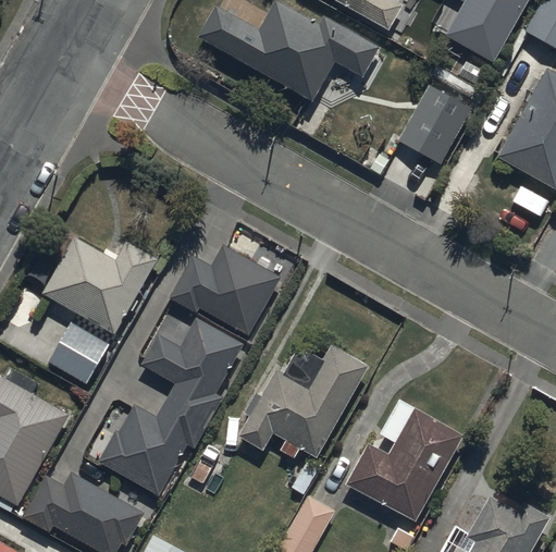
[(214,7),(198,37),(313,99),(334,60),(363,76),(380,46),(322,15),(318,23),(275,0),(274,0),(259,31),(214,7)]
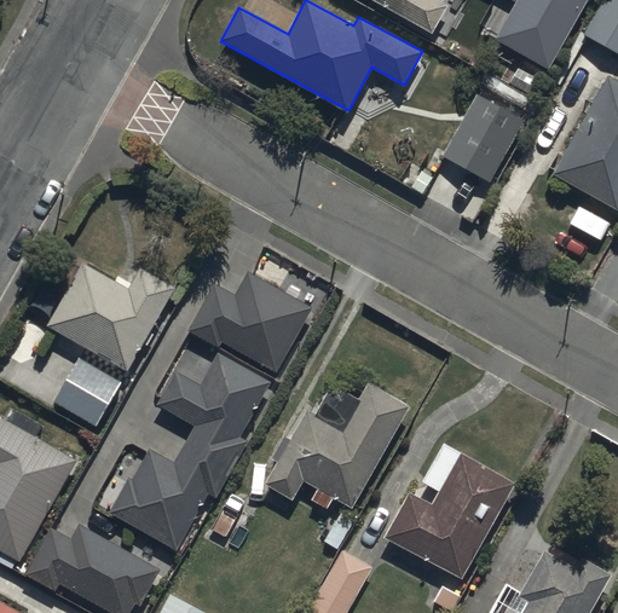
[(379,0),(434,32),(450,4),(442,0),(379,0)]
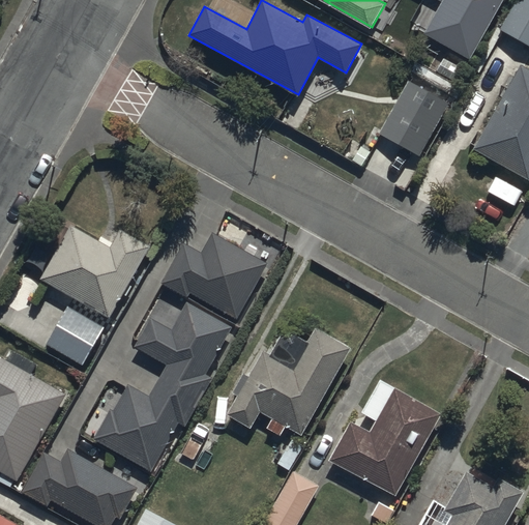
[(528,45),(528,0),(516,0),(499,28),(528,45)]
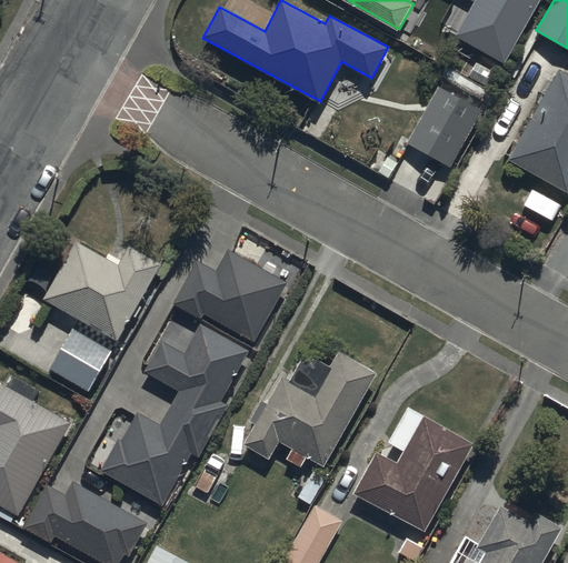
[(567,193),(567,74),(559,70),(510,162),(567,193)]
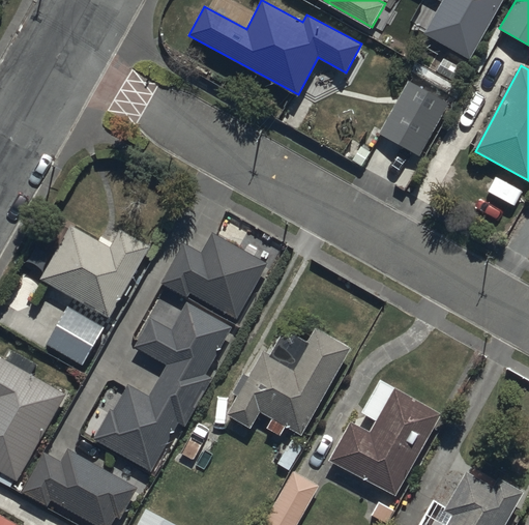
[(448,101),(408,80),(379,134),(419,155),(448,101)]
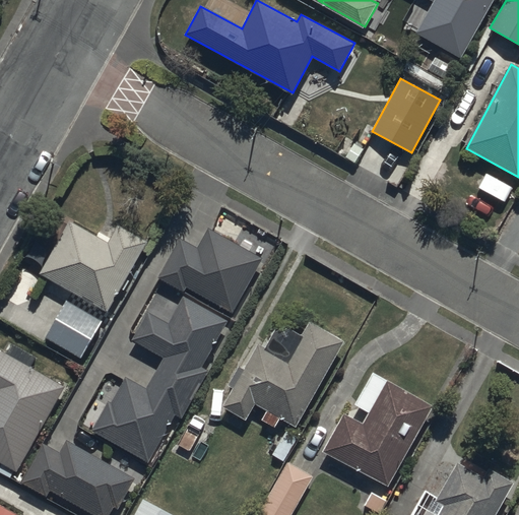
[(70,222),(41,273),(107,311),(147,240),(120,224),(109,244),(70,222)]
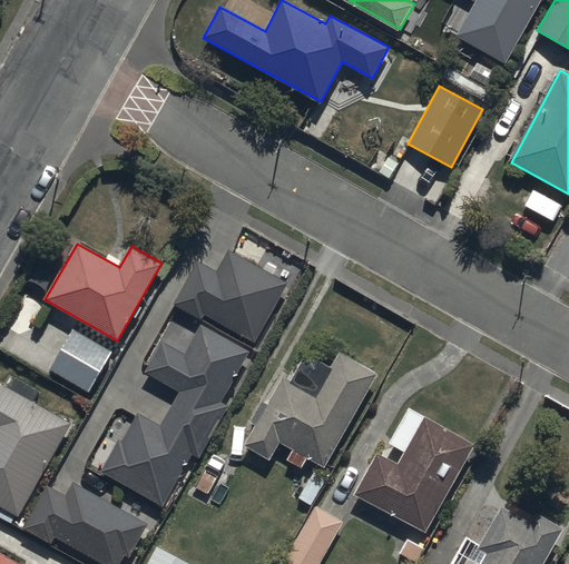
[(199,322),(203,315),(253,344),(286,285),(228,251),(216,273),(197,261),(172,305),(199,322)]
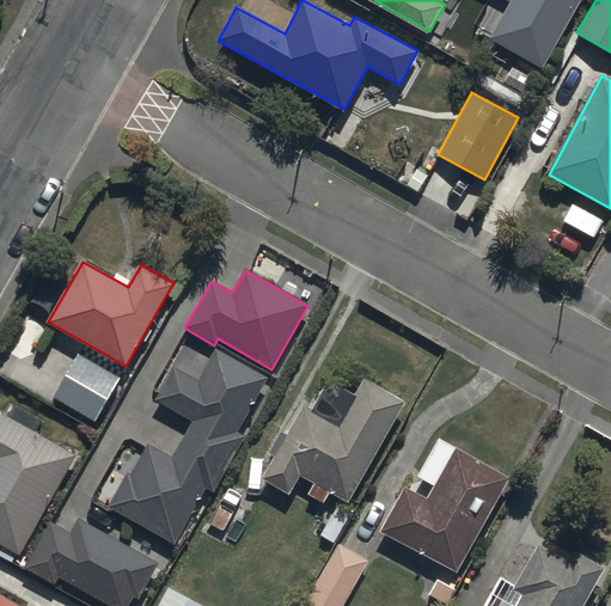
[(170,458),(148,445),(130,475),(128,472),(108,506),(118,513),(173,545),(207,490),(212,493),(246,438),(237,432),(269,379),(217,348),(196,381),(175,368),(156,401),(191,422),(170,458)]
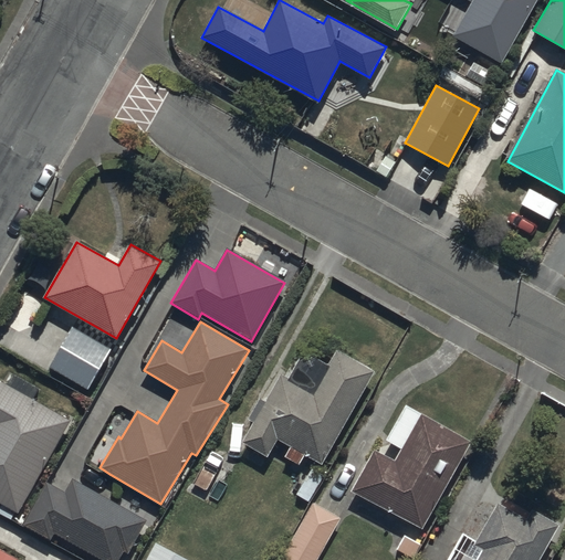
[(70,329),(48,367),(89,390),(111,352),(70,329)]
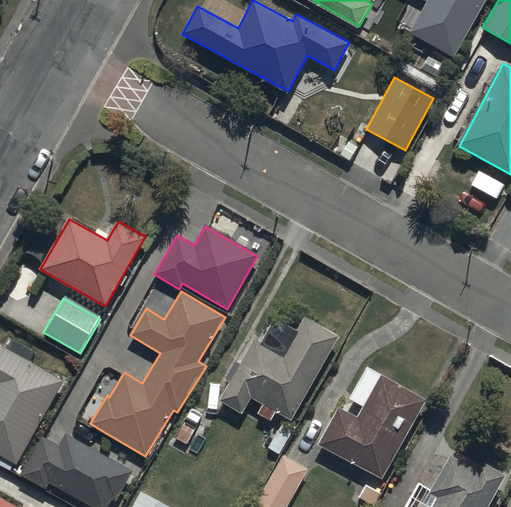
[(277,411),(292,420),(340,335),(305,316),(297,329),(283,321),(279,327),(271,322),(260,342),(254,339),(241,363),(234,359),(223,377),(230,381),(219,400),(242,413),(251,397),(261,403),(256,412),(272,421),(277,411)]
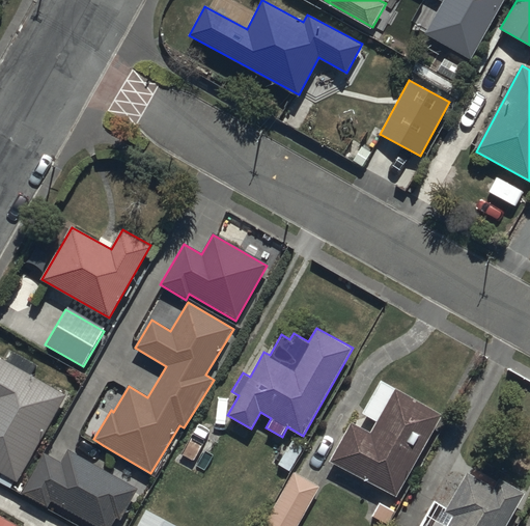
[(0,471),(1,472),(0,474),(0,486),(10,491),(17,480),(18,481),(65,395),(30,376),(36,365),(11,352),(7,361),(0,357),(0,471)]
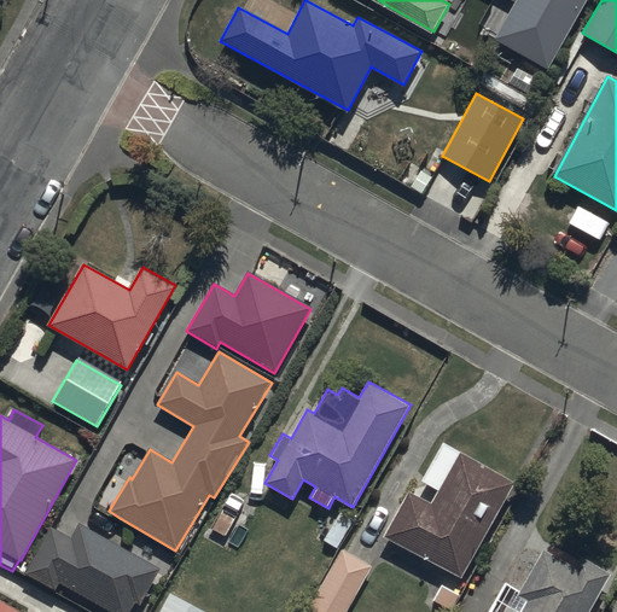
[(461,577),(514,483),(443,442),(421,481),(429,484),(420,499),(409,493),(385,535),(390,538),(390,540),(426,560),(429,558),(461,577)]
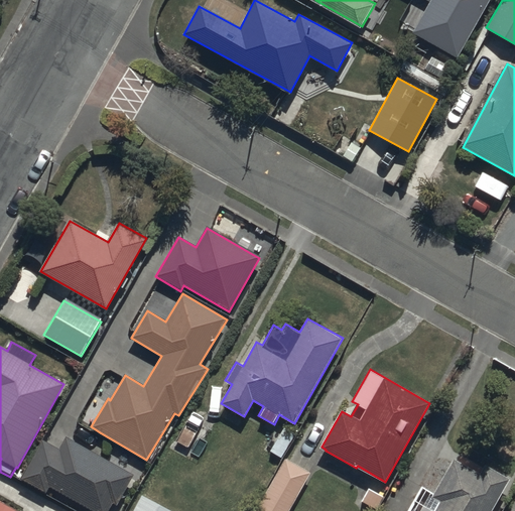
[(44,493),(48,487),(93,510),(107,510),(112,503),(117,506),(133,475),(66,437),(58,450),(42,440),(21,480),(44,493)]
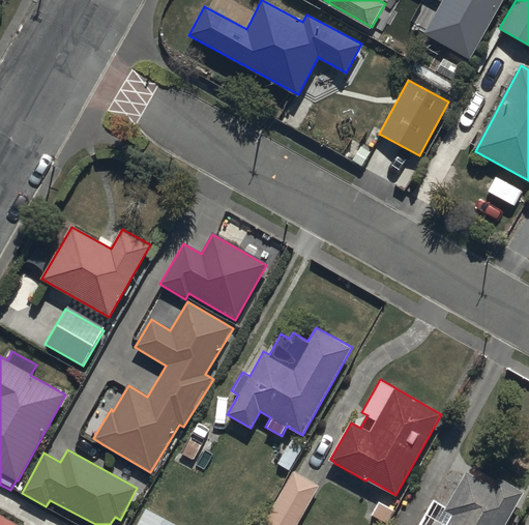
[(297,524),(318,487),(292,472),(264,524),(297,524)]
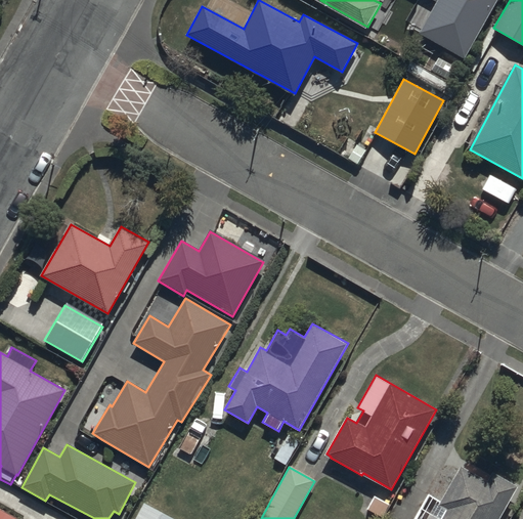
[(499,518),(518,486),(493,472),(488,482),(461,467),(439,505),(446,509),(441,518),(499,518)]
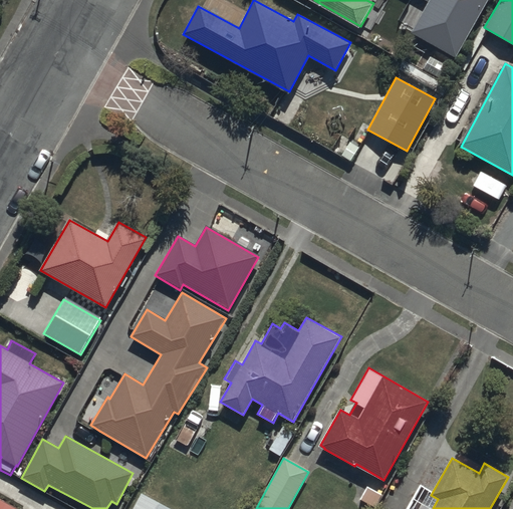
[(172,508),(142,492),(132,508),(172,508)]
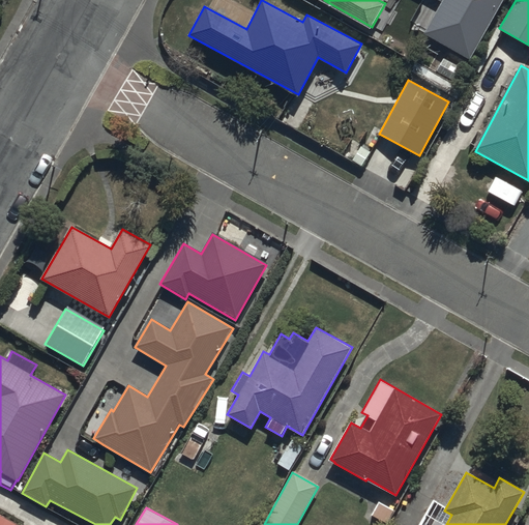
[(20,524),(0,514),(0,524),(20,524)]
